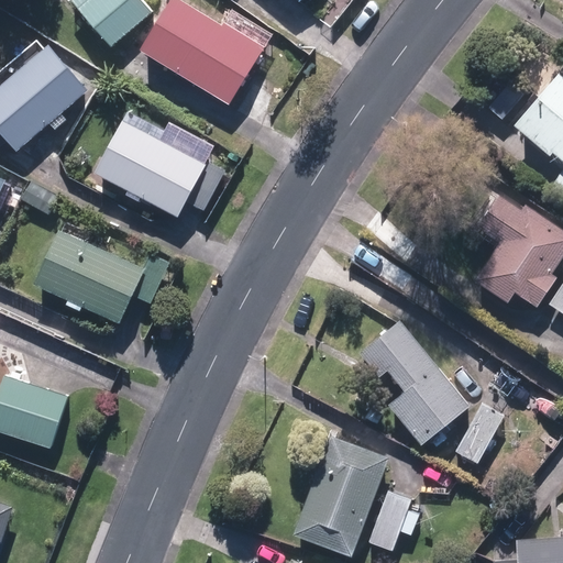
[(113,43),(152,11),(143,0),(86,0),(83,3),(113,43)]
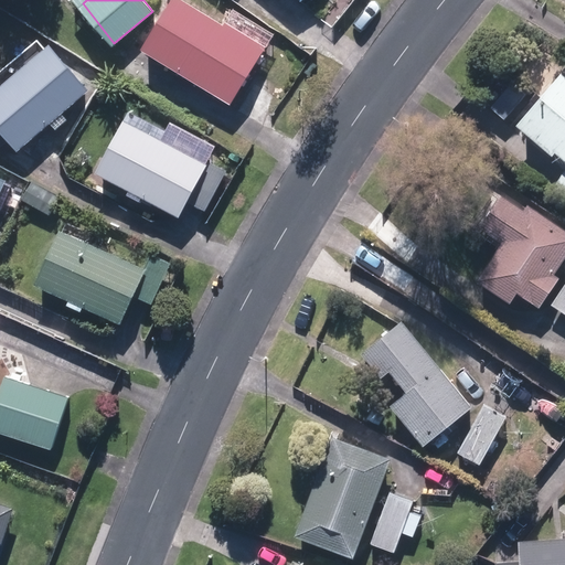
[(174,0),(144,52),(232,106),(267,48),(228,23),(226,28),(181,0),(174,0)]
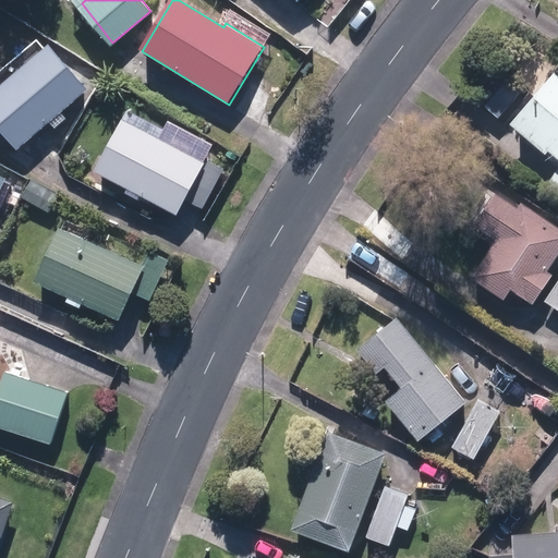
[(0,87),(0,128),(20,150),(89,91),(50,45),(0,87)]
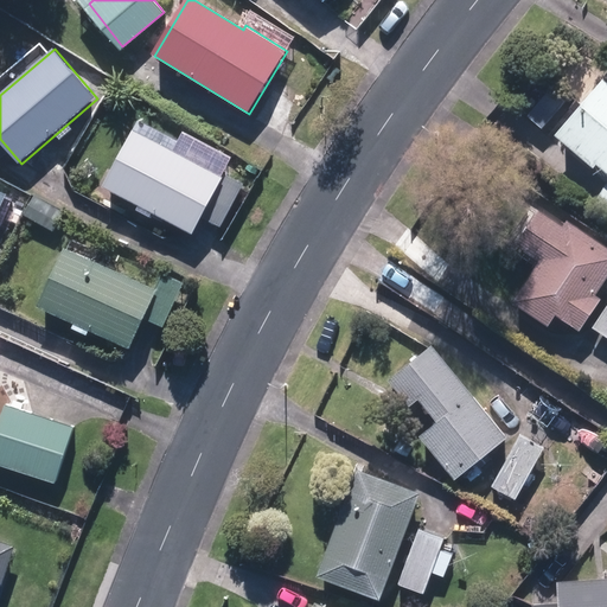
[(598,166),(606,173),(606,83),(605,82),(557,139),(595,171),(598,166)]
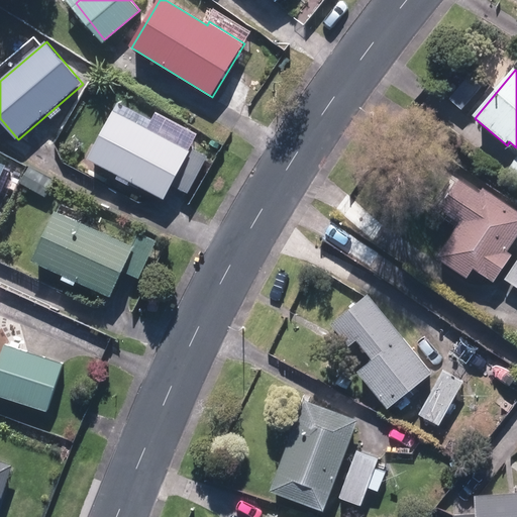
[(91,163),(166,201),(173,186),(189,195),(208,158),(192,148),(191,151),(148,130),(153,120),(121,103),(91,163)]
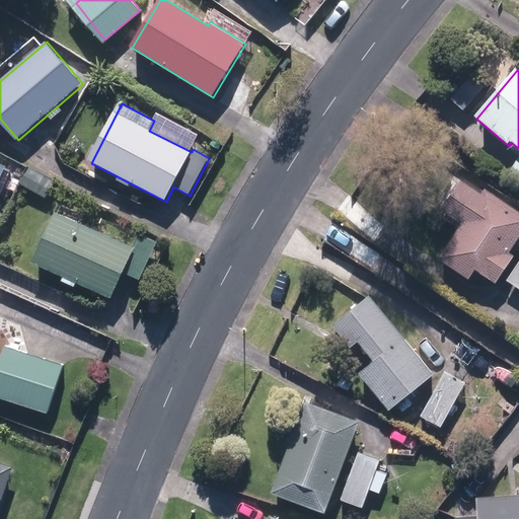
[(22,184),(47,198),(56,181),(30,168),(22,184)]
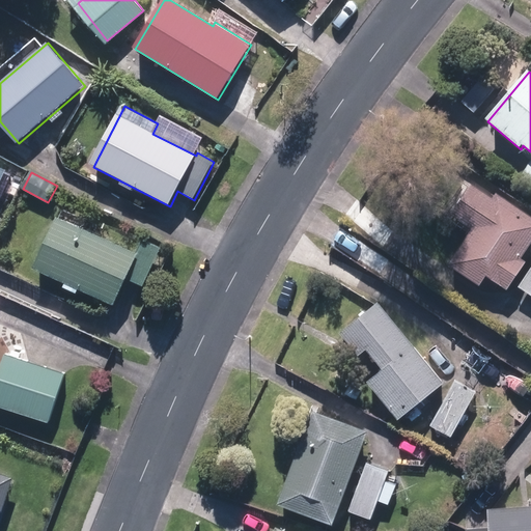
[(487,277),(508,291),(527,262),(522,259),(530,245),(530,217),(497,195),(494,200),(473,186),(452,217),(474,230),(450,267),(480,286),(487,277)]
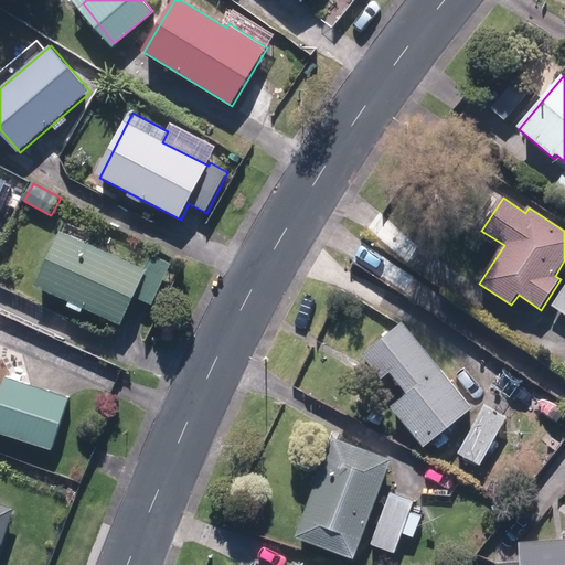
[(85,309),(123,327),(135,298),(155,307),(173,265),(155,256),(148,272),(62,232),(38,287),(71,302),(68,307),(83,315),(85,309)]
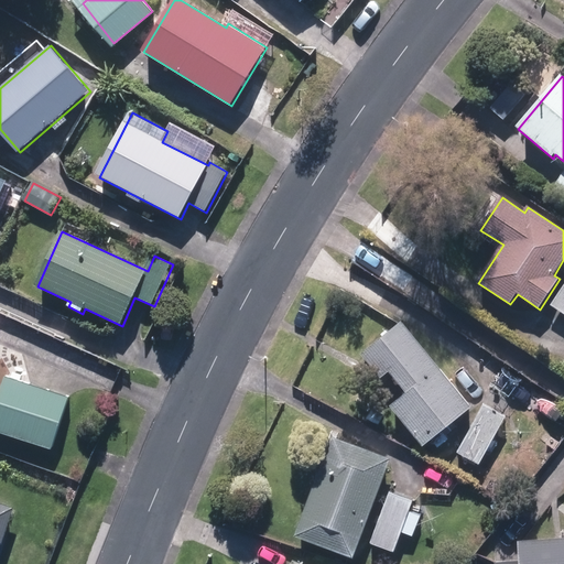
[(563,285),(551,305),(563,314),(563,285)]
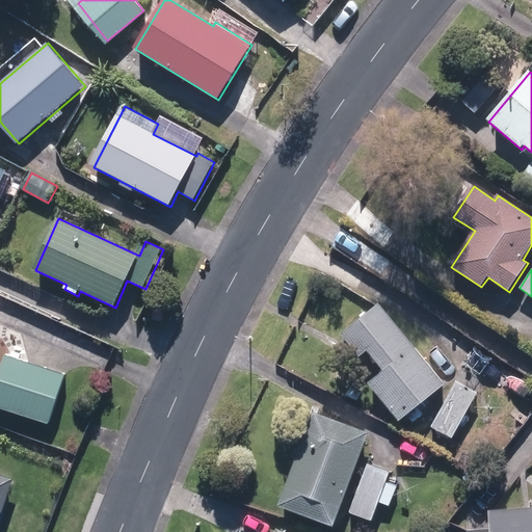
[(368,386),(398,423),(446,384),(380,304),(343,336),(361,358),(369,351),(386,372),(368,386)]
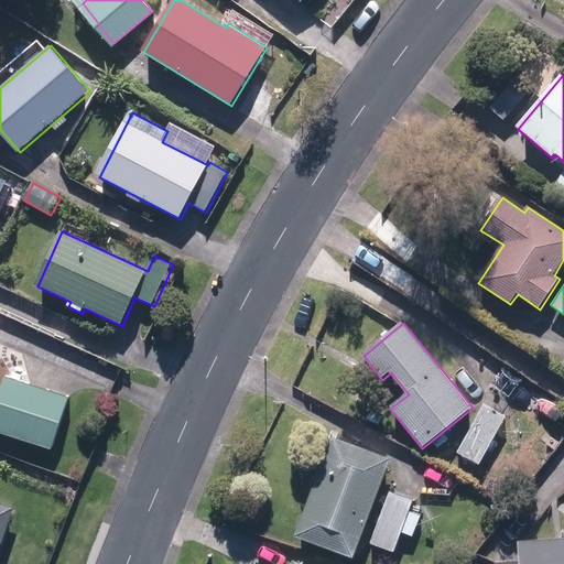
[(0,399),(0,431),(53,448),(69,398),(8,377),(0,399)]
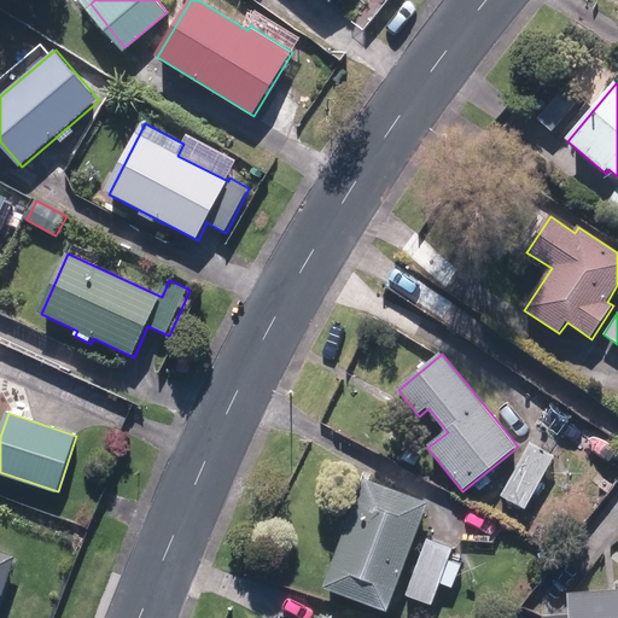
[(503,497),(526,509),(554,456),(531,443),(503,497)]
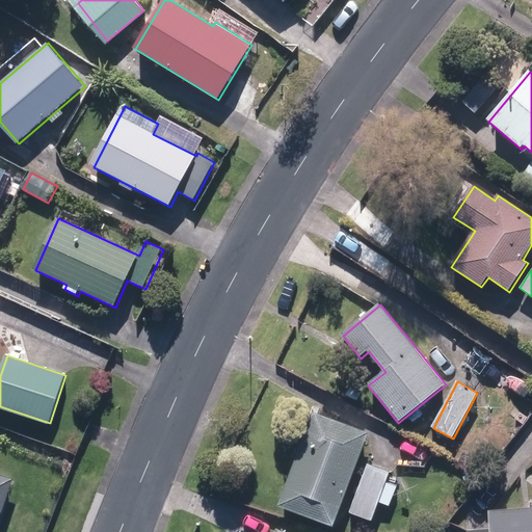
[(281,507),(335,528),(369,432),(316,413),(281,507)]
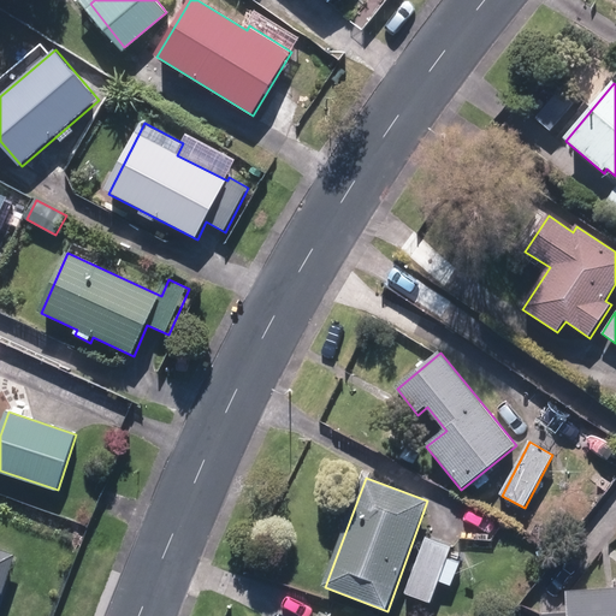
[(406,593),(432,602),(451,546),(427,537),(406,593)]
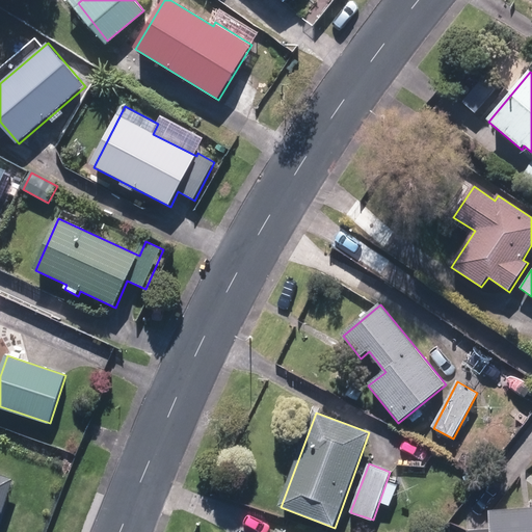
[(11,478),(0,474),(0,509),(1,509),(11,478)]
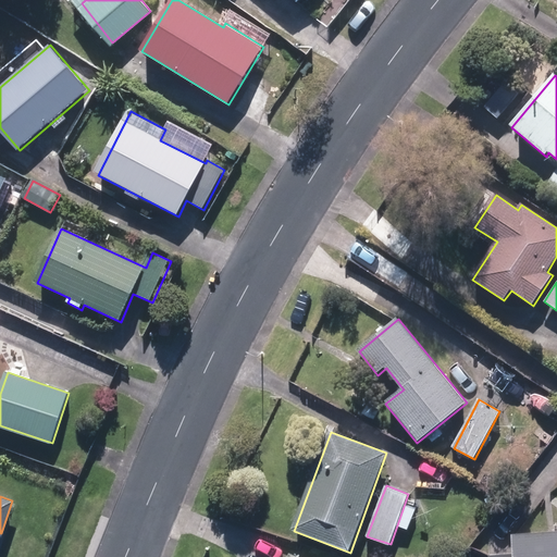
[(516,553),(491,554),(490,556),(556,556),(556,531),(515,533),(516,553)]
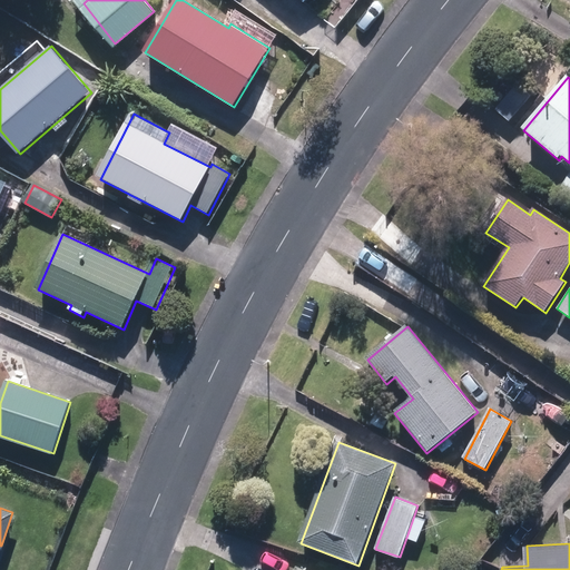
All buildings are outlined.
